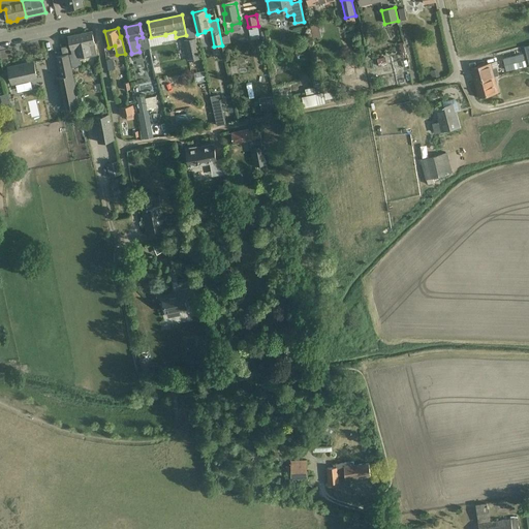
[(81,58),(79,50),(86,49),(85,45),(95,43),(92,31),(68,36),(71,49),(73,60),(81,58)]
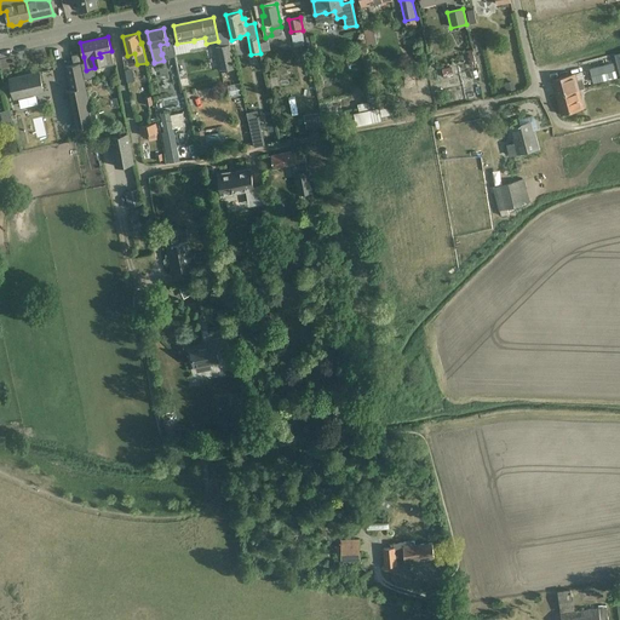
[(231,45),(214,49),(219,73),(236,69),(231,45)]
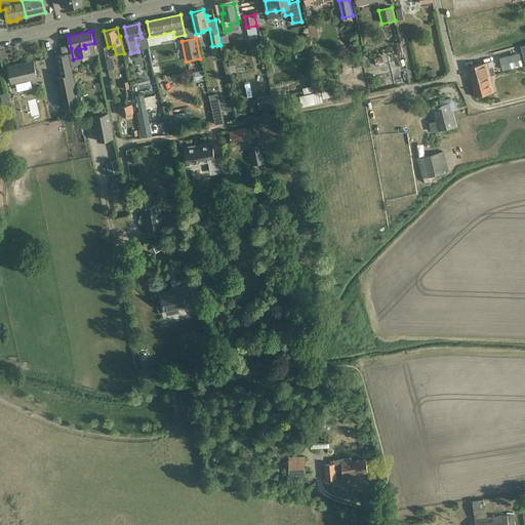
[(142,49),(148,76),(150,76),(150,78),(155,77),(149,48),(142,49)]
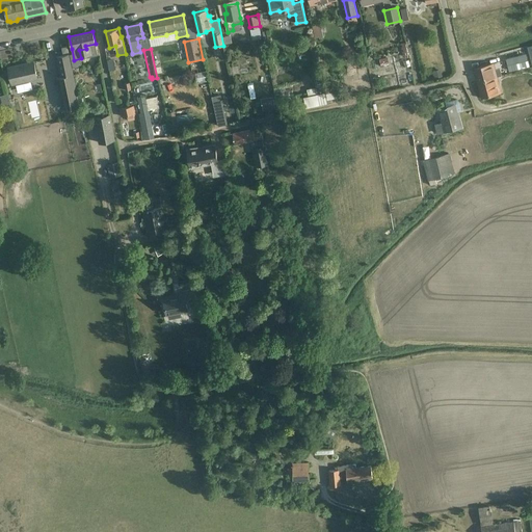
[(56,80),(63,110),(80,106),(70,67),(68,56),(55,59),(58,69),(60,79),(56,80)]
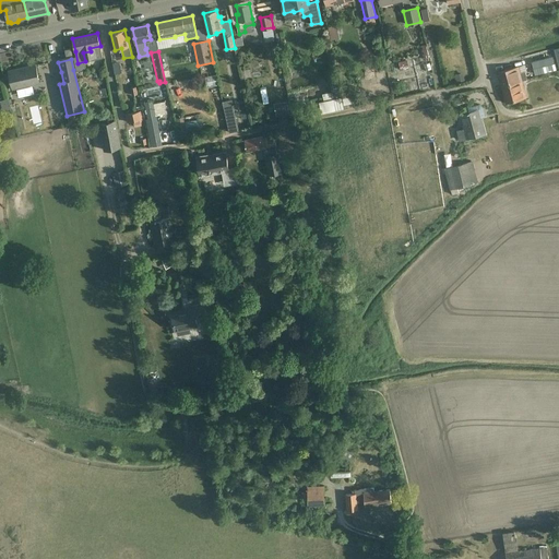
[(408,68),(407,60),(399,61),(401,70),(408,68)]
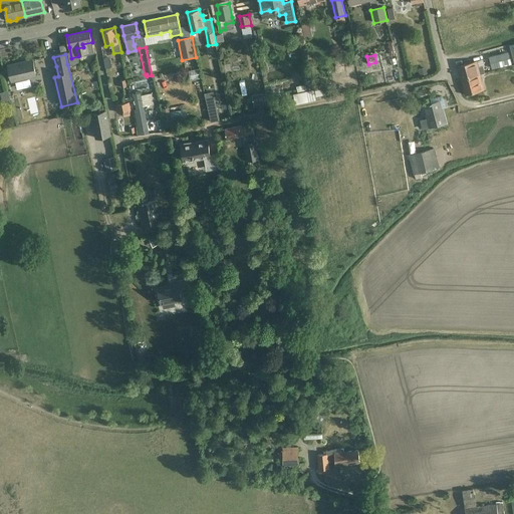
[(36,75),(32,59),(8,65),(12,81),(36,75)]
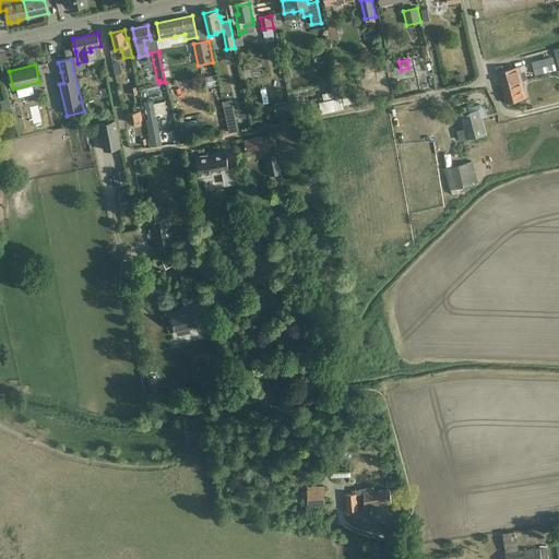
[(519,67),(514,68),(498,72),(502,87),(522,82),(522,81),(526,79),(524,71),(520,73),(519,67)]
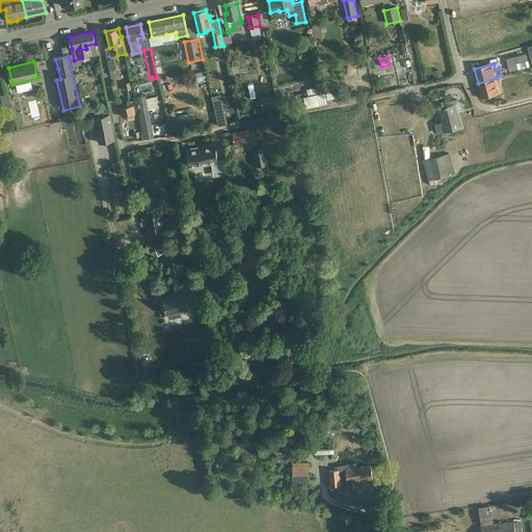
[(433,71),(434,78),(443,77),(441,70),(433,71)]
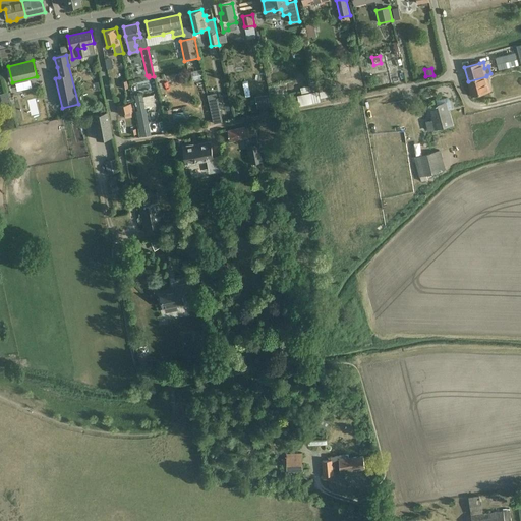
[(200,70),(191,72),(192,81),(203,80),(200,70)]
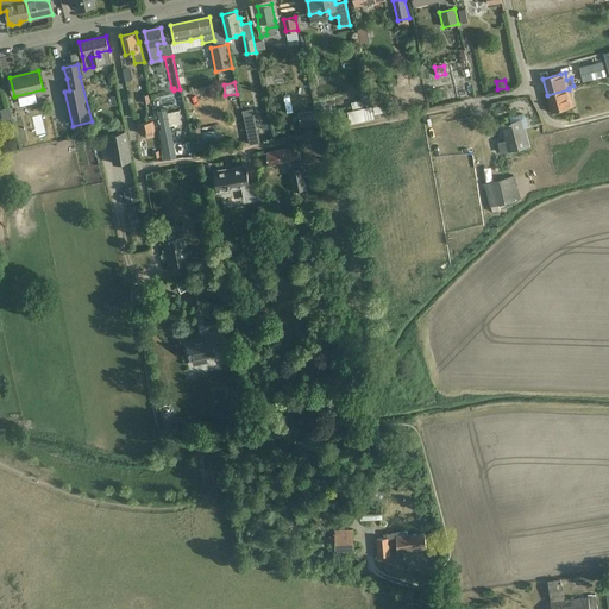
[(362,100),(351,102),(353,111),(372,106),(368,86),(359,87),(362,100)]
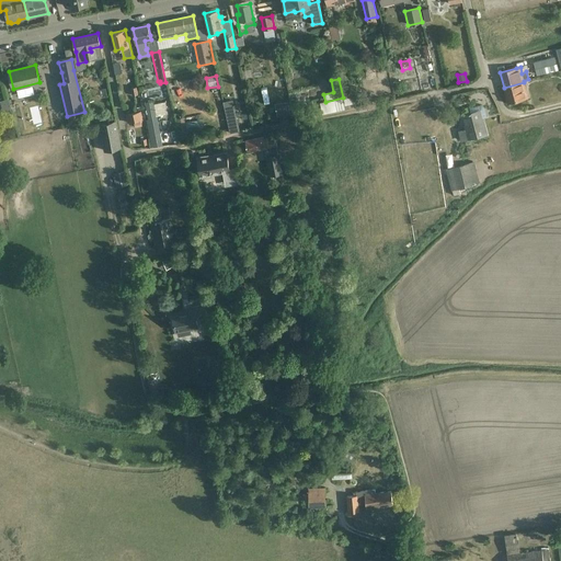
[(528,98),(524,82),(504,88),(508,103),(528,98)]
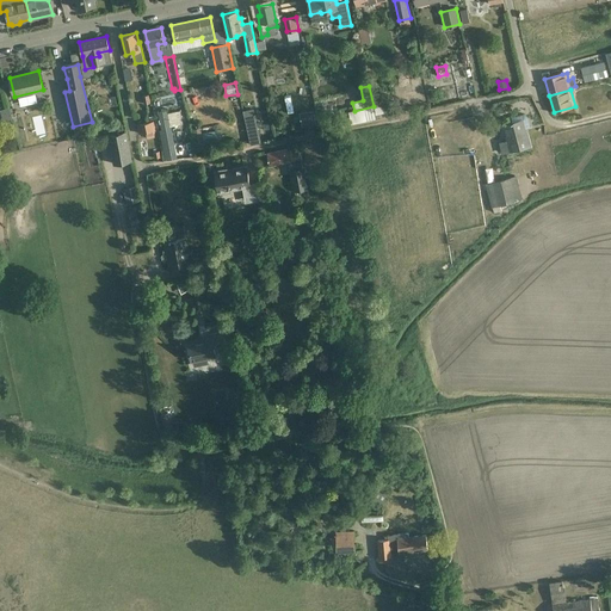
[(159,111),(162,129),(171,128),(167,110),(159,111)]
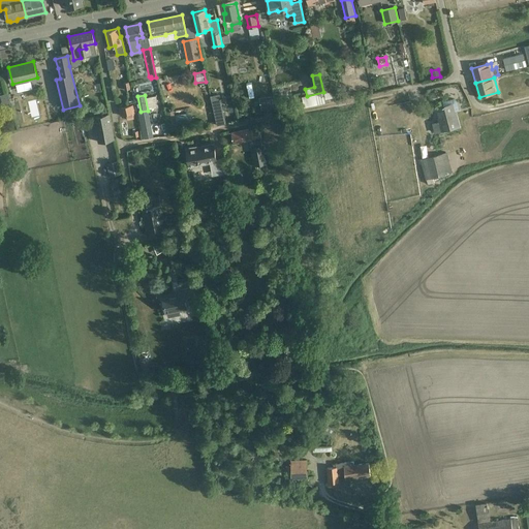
[(435,132),(449,129),(459,126),(456,112),(458,111),(459,110),(456,100),(455,98),(443,101),(443,102),(443,105),(436,107),(439,122),(433,124),(435,132)]
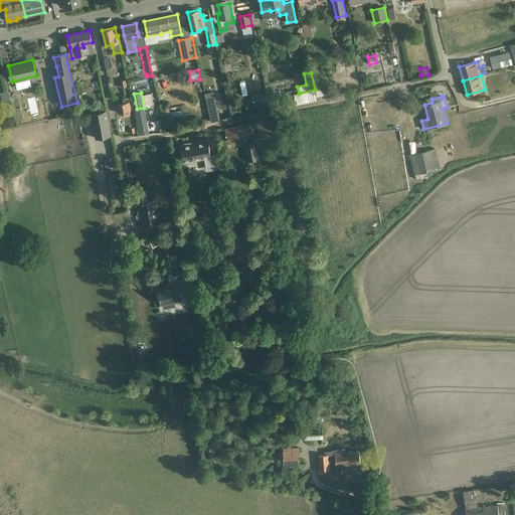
[(130,103),(126,103),(117,105),(118,113),(123,112),(130,111),(132,110),(130,103)]
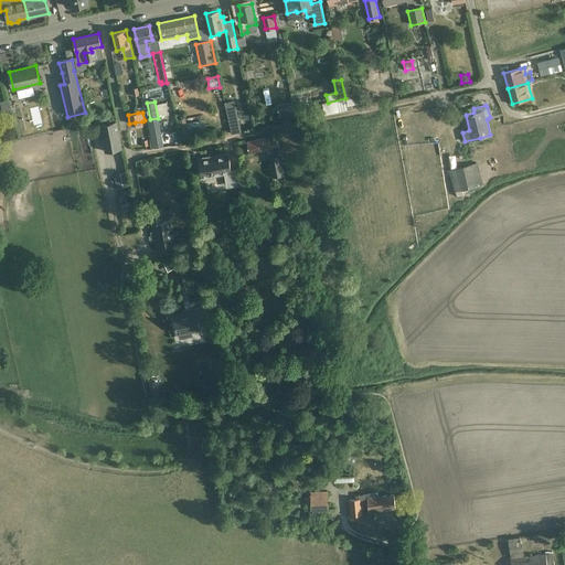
[(169,114),(170,132),(179,131),(179,114),(169,114)]
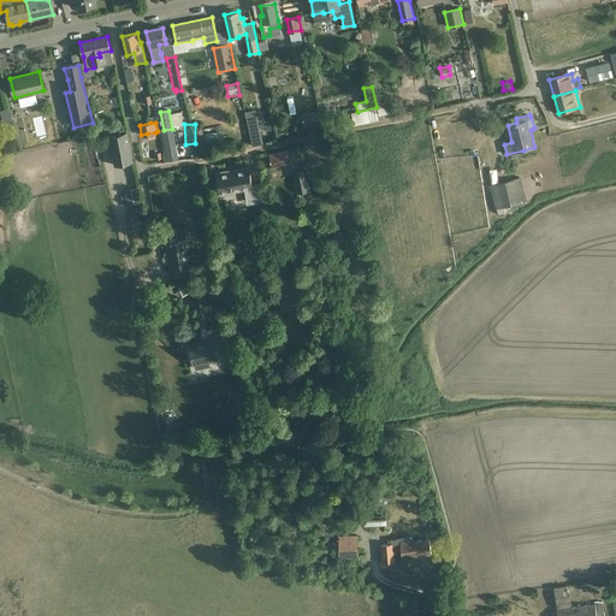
[(258,125),(249,128),(253,146),(262,144),(258,125)]
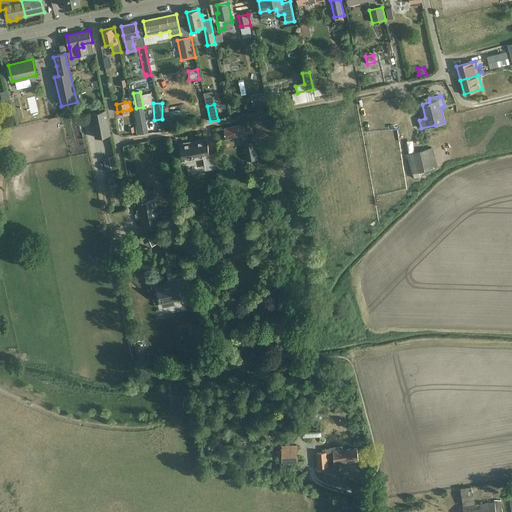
[(133,108),(136,123),(139,123),(146,121),(143,107),(136,108),(133,108)]
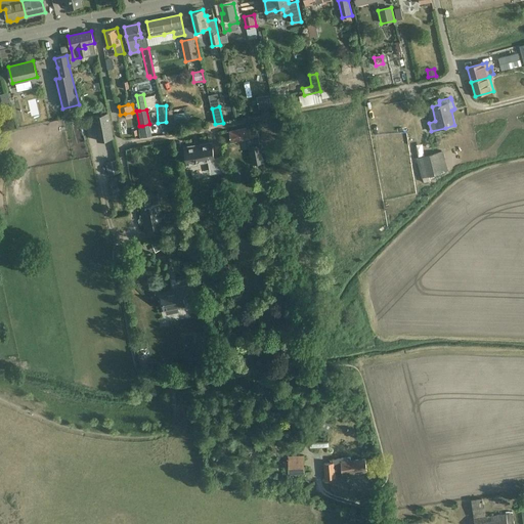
[(97,140),(103,139),(113,137),(110,115),(99,116),(93,117),(97,140)]
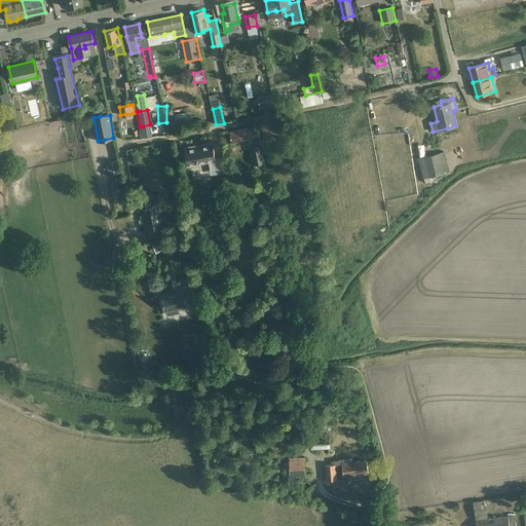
[(264,163),(261,145),(259,138),(260,137),(259,128),(251,129),(251,128),(230,133),(232,143),(250,140),(251,147),(254,165),(264,163)]
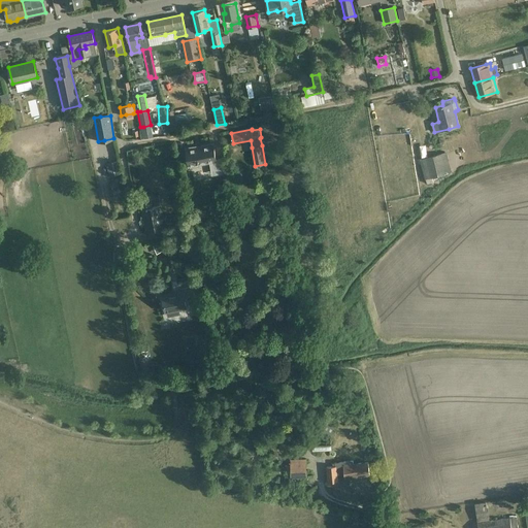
[(215,142),(185,147),(188,167),(191,167),(199,166),(198,165),(210,163),(215,163),(217,174),(225,173),(222,158),(217,159),(215,142)]
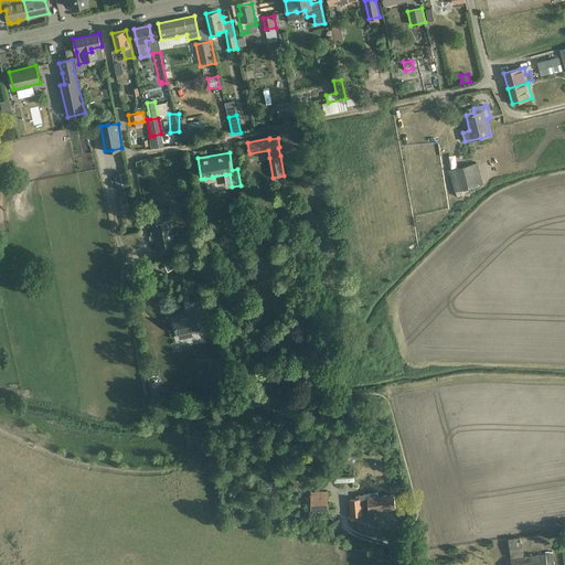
[(478,162),(450,170),(457,191),(483,183),(478,162)]
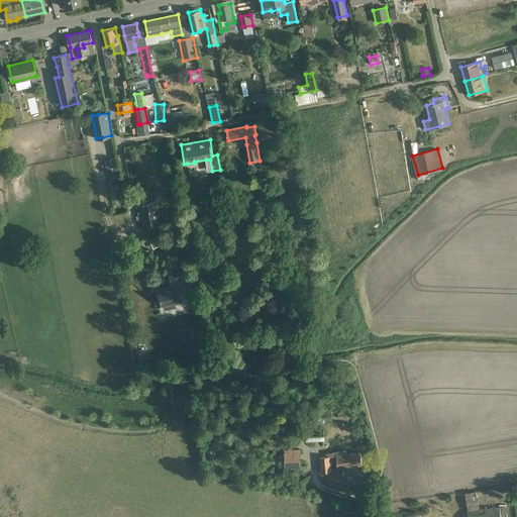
[(114,158),(103,161),(105,173),(117,170),(114,158)]
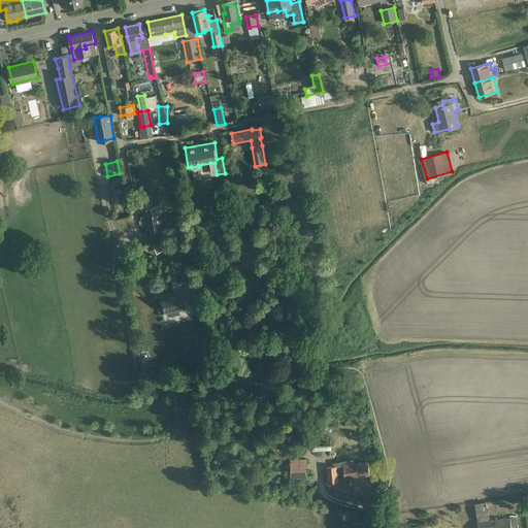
[(151,197),(140,198),(146,232),(156,231),(163,229),(163,226),(168,225),(184,222),(184,221),(184,219),(183,215),(166,218),(166,219),(162,220),(160,206),(153,207),(151,197)]
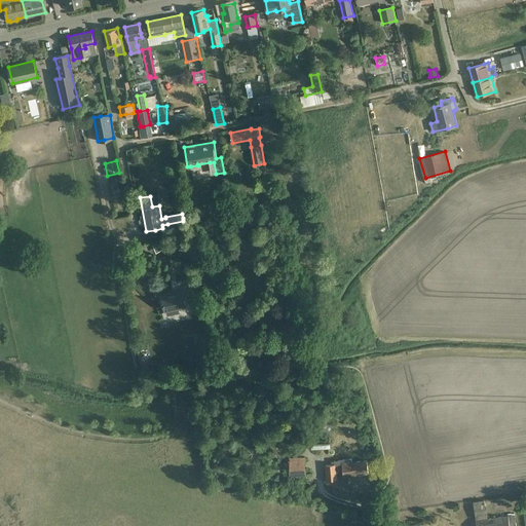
[(379,237),(387,230),(384,227),(380,231),(378,229),(375,232),(379,237)]
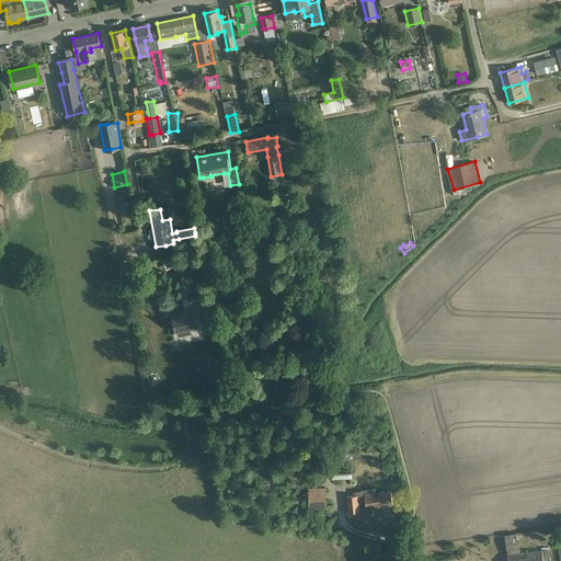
[(199,250),(175,255),(176,263),(201,259),(199,250)]
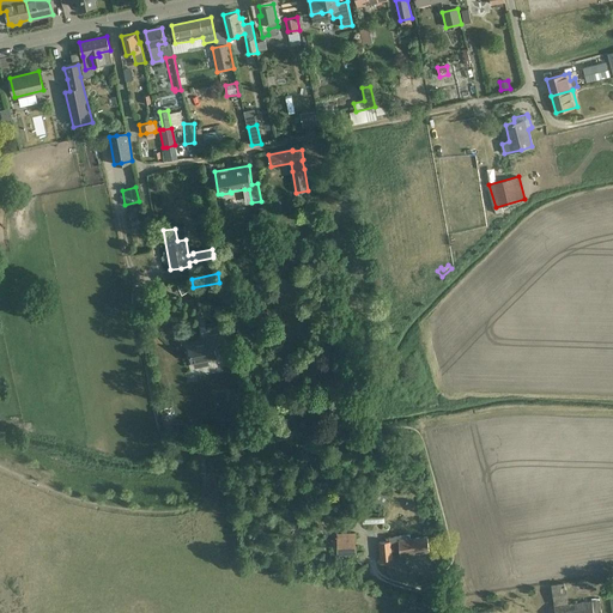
[(269,320),(281,317),(279,307),(267,309),(267,311),(263,313),(265,317),(268,317),(269,320)]
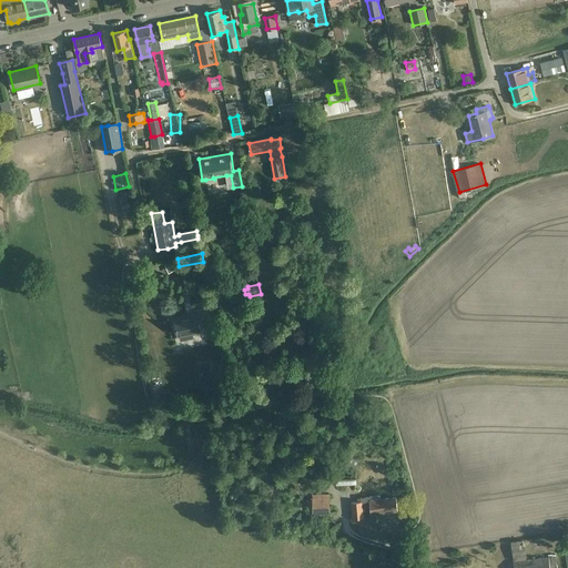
[(209,320),(206,308),(192,312),(193,316),(175,320),(179,335),(200,331),(199,322),(209,320)]
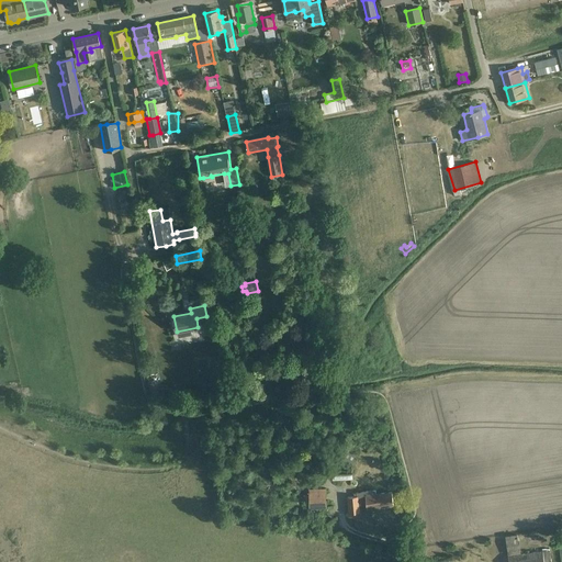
[(211,360),(212,364),(215,366),(220,364),(221,360),(217,357),(213,357),(211,360)]
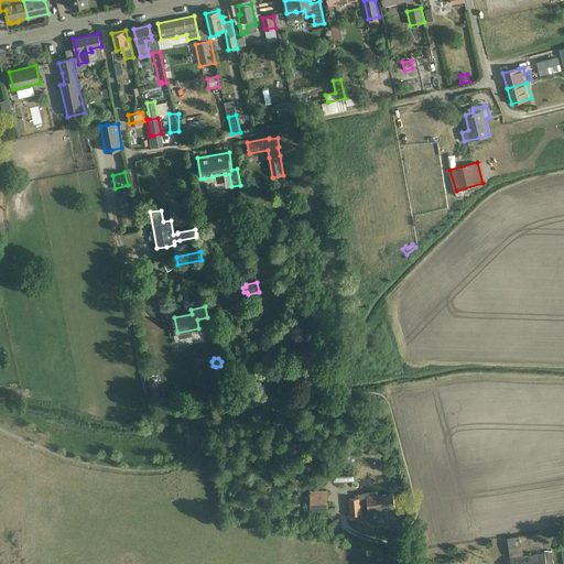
[(358,457),(344,449),(339,458),(354,466),(358,457)]
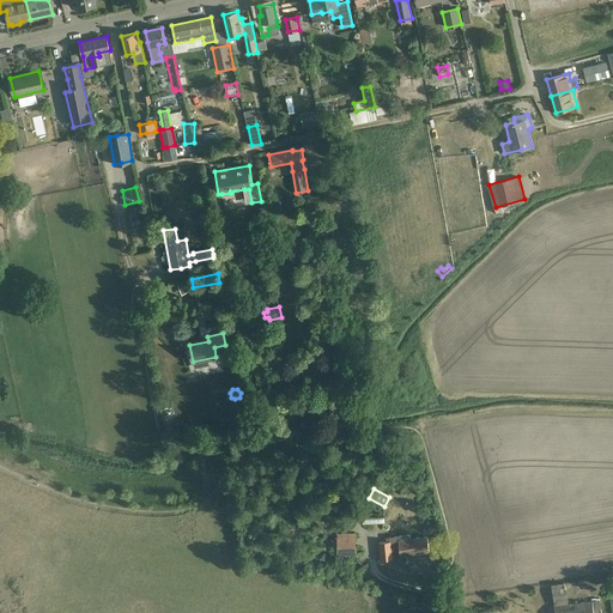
[(356,553),(354,538),(354,533),(337,533),(337,539),(338,554),(356,553)]
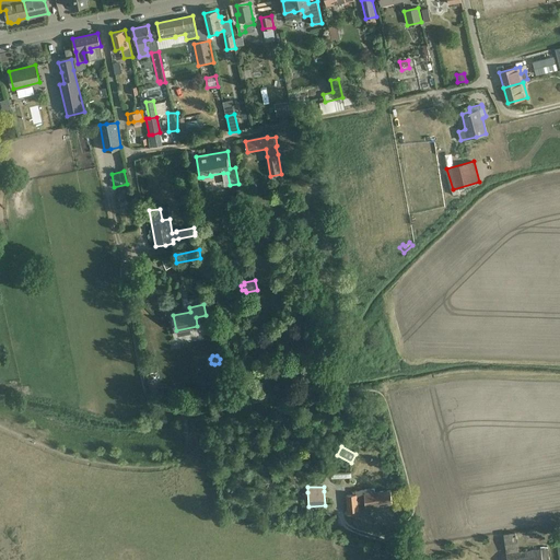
[(356,493),(347,494),(348,511),(358,510),(358,504),(365,503),(365,506),(393,503),(391,490),(375,492),(374,488),(364,490),(356,490),(356,493)]
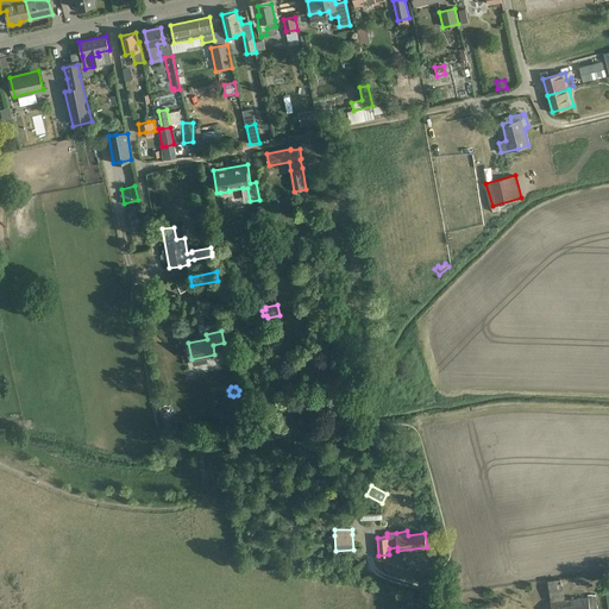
[(565,600),(562,578),(547,581),(551,602),(565,600)]
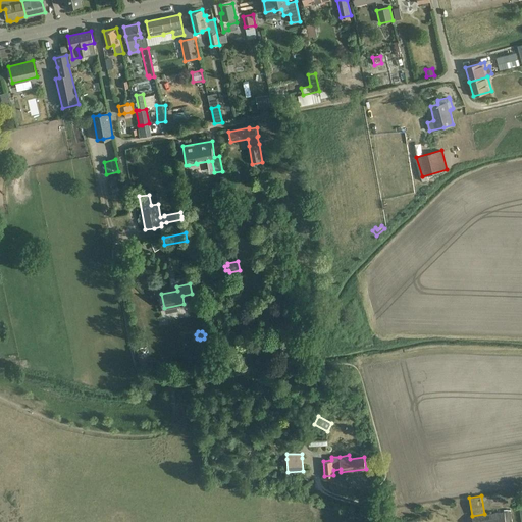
[(511,511),(472,516),(473,521),(507,521),(512,521),(511,511)]
